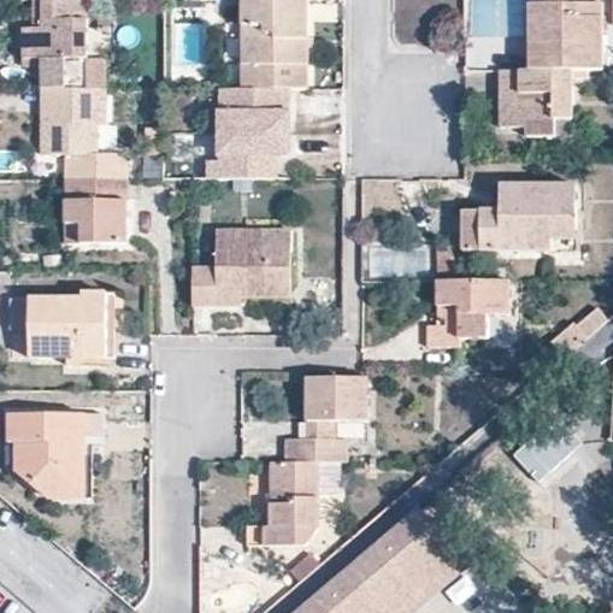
[(83,56),(82,0),(36,0),(37,25),(29,25),(21,25),(21,57),(37,57),(39,87),(47,87),(102,87),(102,54),(83,56)]
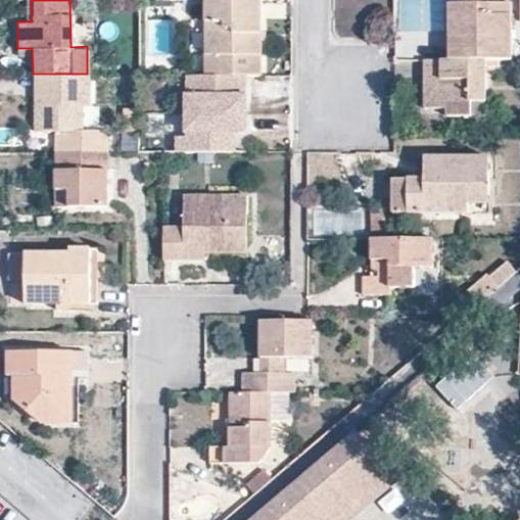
[(243,74),(258,74),(257,0),(203,0),(204,74),(243,74)]
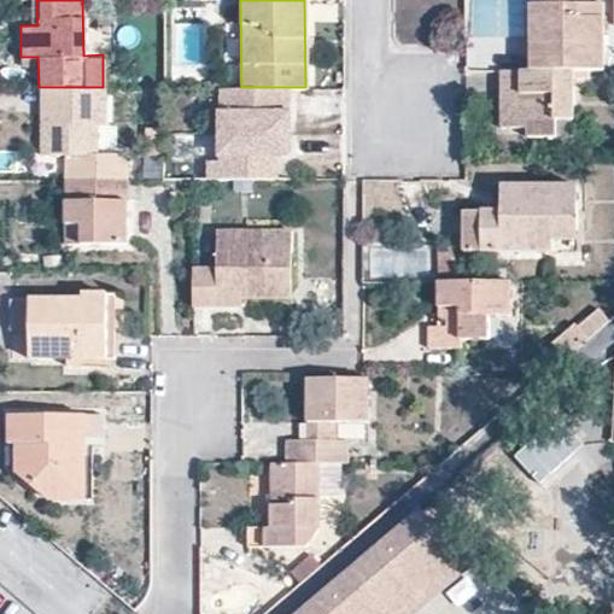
[(568,69),(598,69),(598,0),(576,1),(576,0),(560,0),(553,1),(553,0),(533,0),(533,1),(528,1),(528,69),(568,69)]
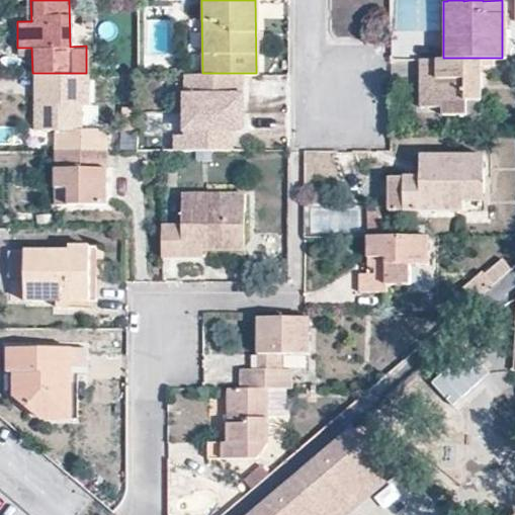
[(443,58),(417,58),(418,77),(427,76),(427,105),(441,105),(441,112),(465,112),(465,98),(477,98),(477,58),(443,58)]
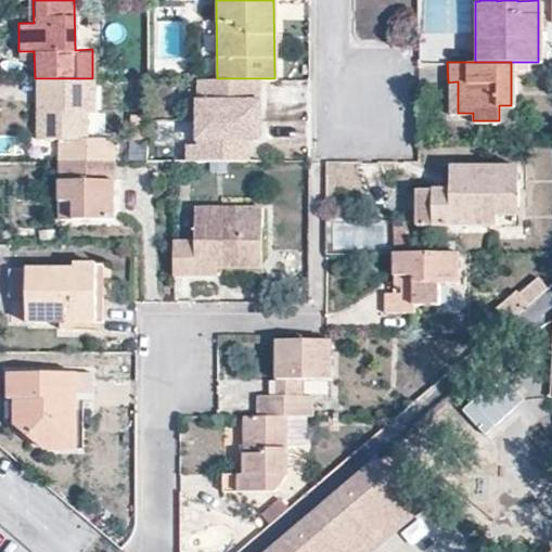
[(56,138),(58,159),(103,161),(102,136),(86,137),(86,141),(78,141),(77,138),(65,138),(65,132),(86,132),(86,111),(92,111),(92,78),(42,78),(42,92),(35,92),(35,138),(56,138)]
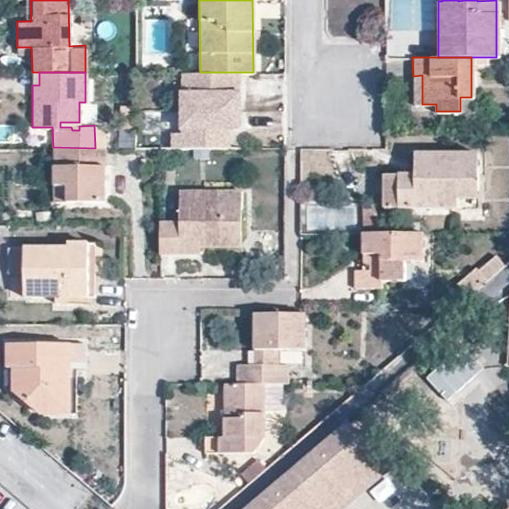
[(181,147),(230,147),(231,92),(238,92),(238,72),(200,72),(191,72),(191,91),(181,91),(181,147)]
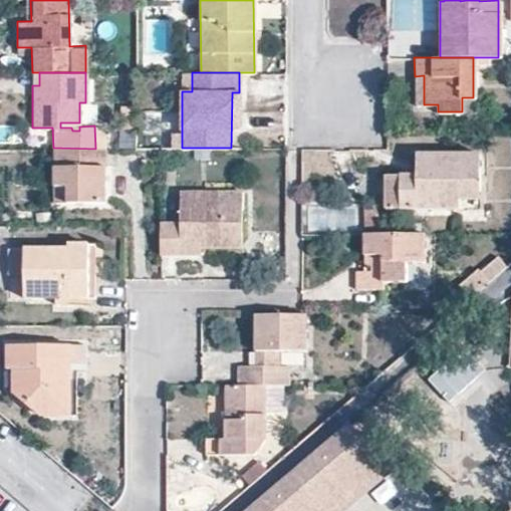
[(424,75),(415,76),(415,105),(424,104),(424,75)]
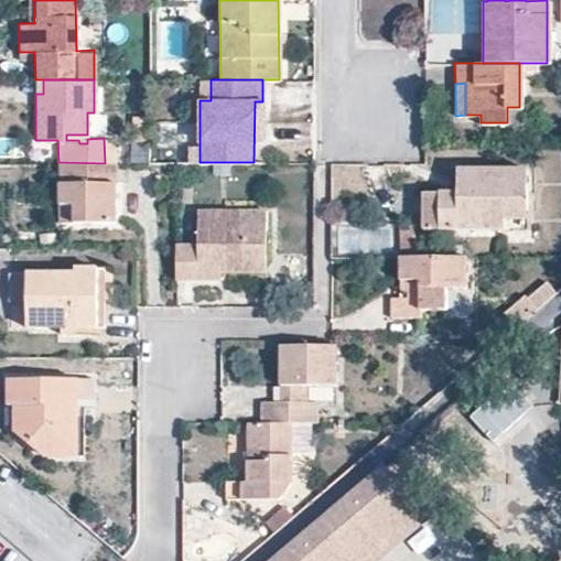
[(519,122),(519,107),(507,107),(507,122),(519,122)]
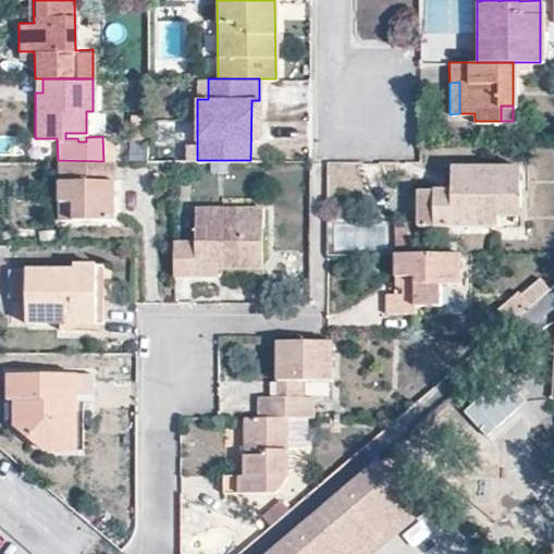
[(86,142),(86,137),(86,133),(65,133),(65,138),(77,138),(78,142),(86,142)]
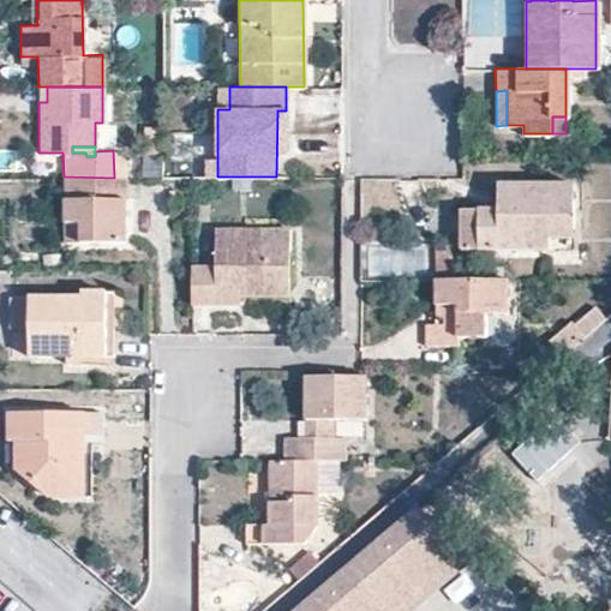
[(160,156),(160,177),(183,177),(184,155),(160,156)]
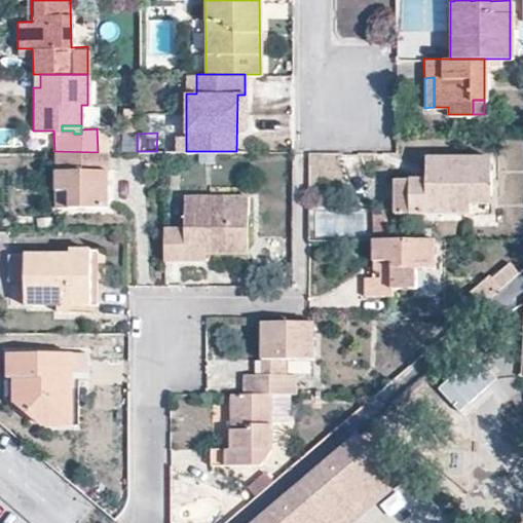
[(98,152),(54,151),(54,207),(105,206),(106,152),(98,152)]
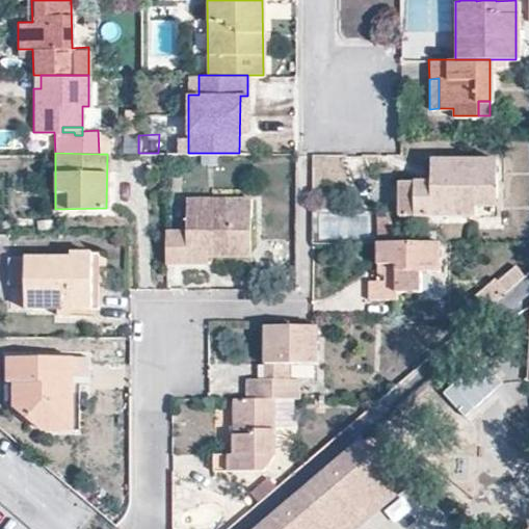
[(429,158),(428,180),(428,188),(395,187),(395,214),(473,214),(473,196),(495,196),(494,157),(429,158)]
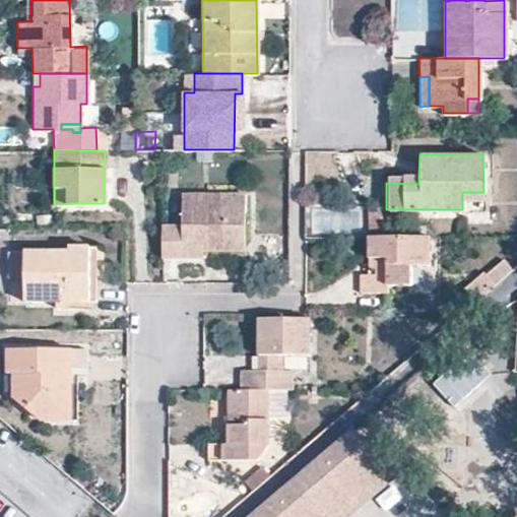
[(418,184),(418,176),(386,176),(386,183),(418,184)]
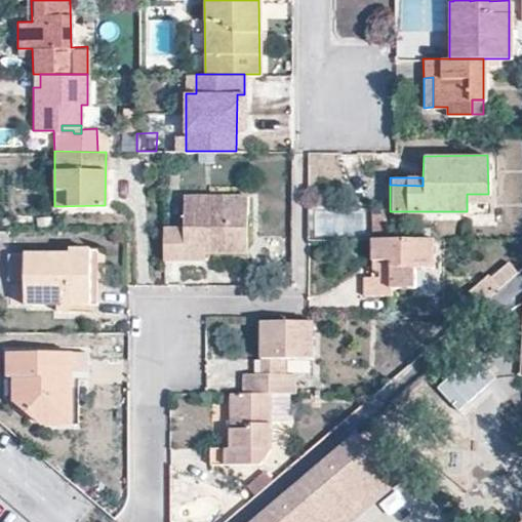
[(161,224),(161,258),(204,258),(204,251),(204,244),(245,244),(246,194),(184,195),(184,224),(161,224)]
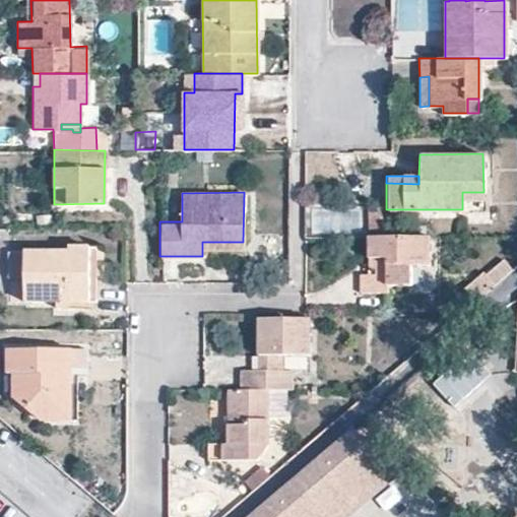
[(428,263),(428,236),(366,236),(366,256),(373,256),(373,273),(366,273),(357,273),(357,292),(385,293),(386,284),(407,284),(408,263),(428,263)]
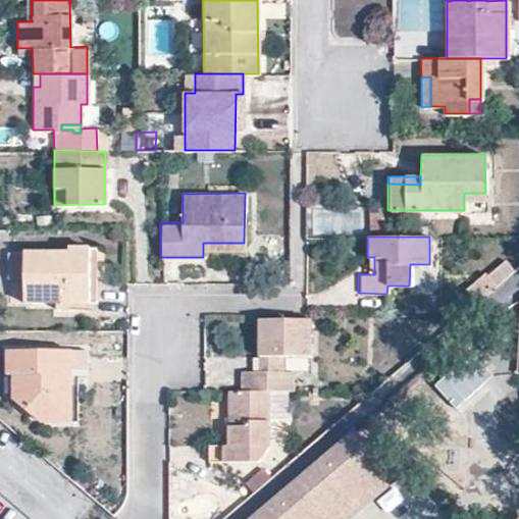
[(66,251),(22,251),(23,302),(88,302),(87,244),(66,245),(66,251)]
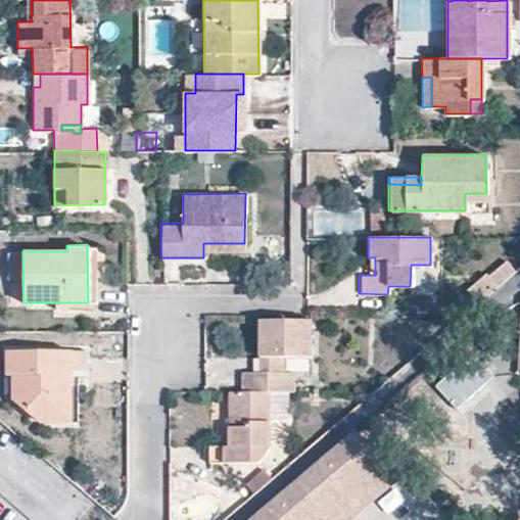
[(7,279),(5,302),(17,303),(19,281),(7,279)]
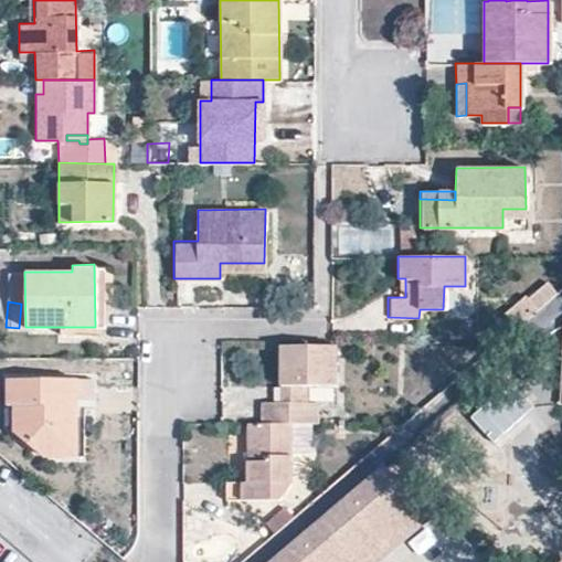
[(279,384),(305,384),(335,384),(333,346),(279,345),(279,384)]
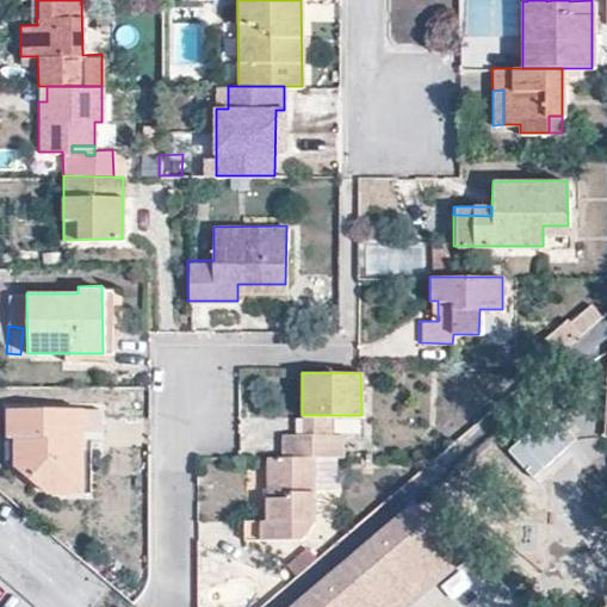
[(553,407),(509,445),(533,472),(577,434),(553,407)]
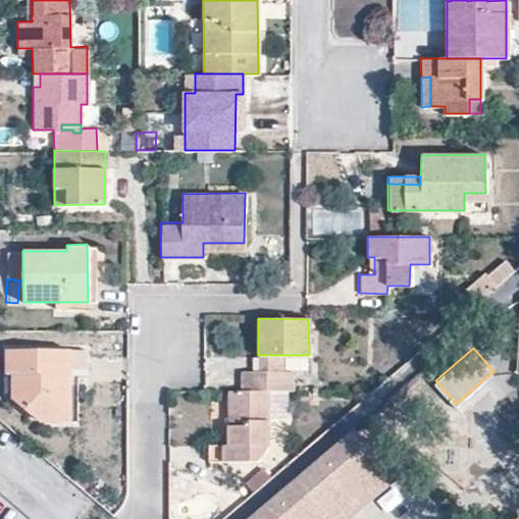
[(69,349),(4,350),(5,372),(12,372),(12,397),(40,420),(69,420),(69,349)]
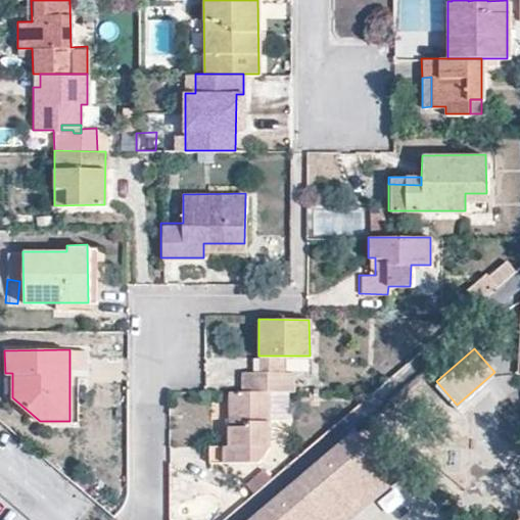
[(258,356),(258,371),(281,371),(282,356),(258,356)]
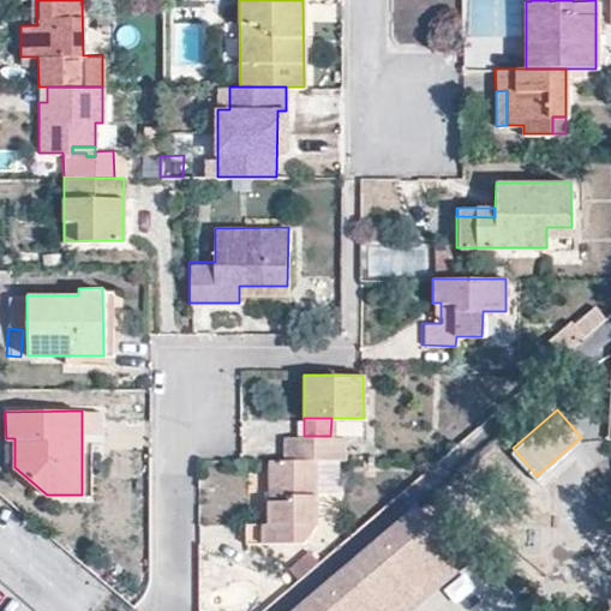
[(335,460),(341,460),(341,436),(330,436),(304,436),(283,436),(283,459),(312,460),(335,460)]
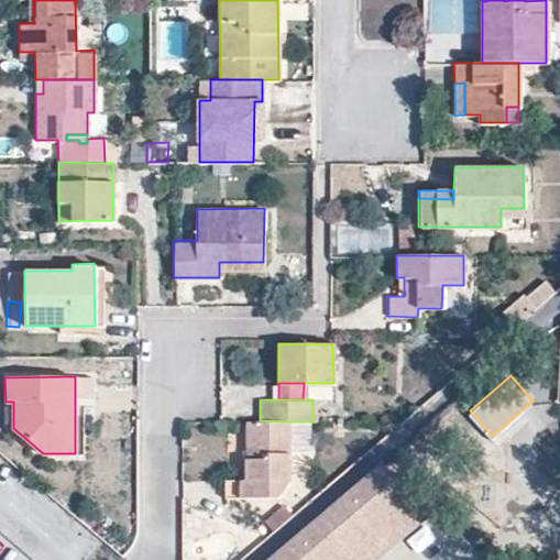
[(260,420),(244,421),(244,450),(244,480),(238,480),(223,480),(222,497),(276,497),(286,483),(286,450),(286,421),(260,420)]
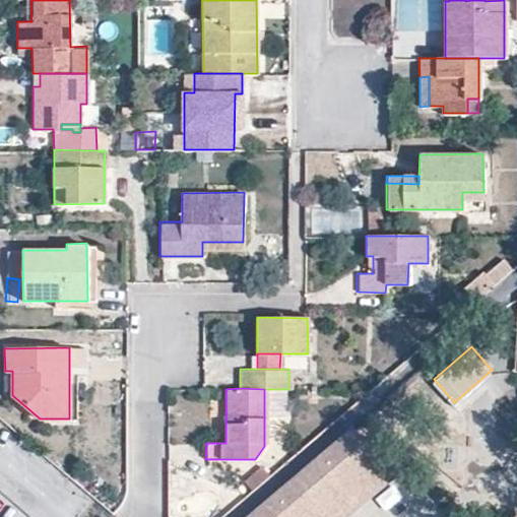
[(282,415),(283,389),(264,389),(264,415),(282,415)]
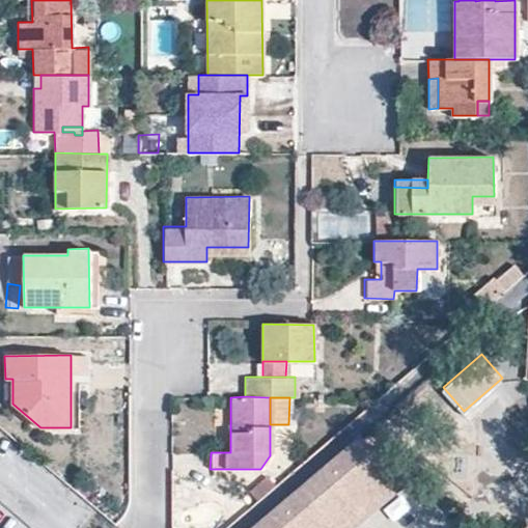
[(0,471),(26,494),(46,472),(0,433),(0,471)]
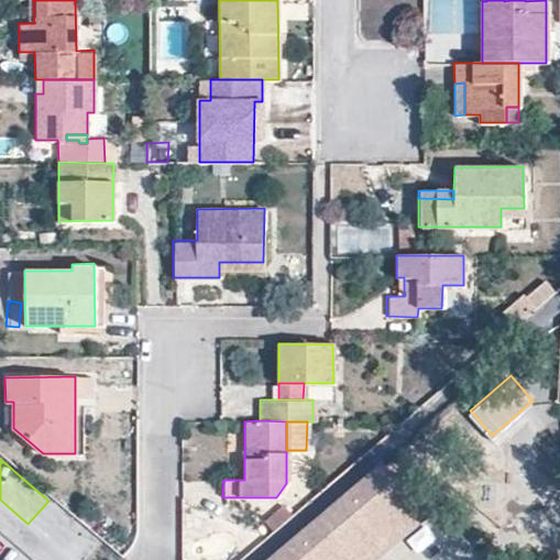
[(384,468),(275,559),(365,559),(383,545),(382,541),(417,513),(405,500),(409,497),(384,468)]
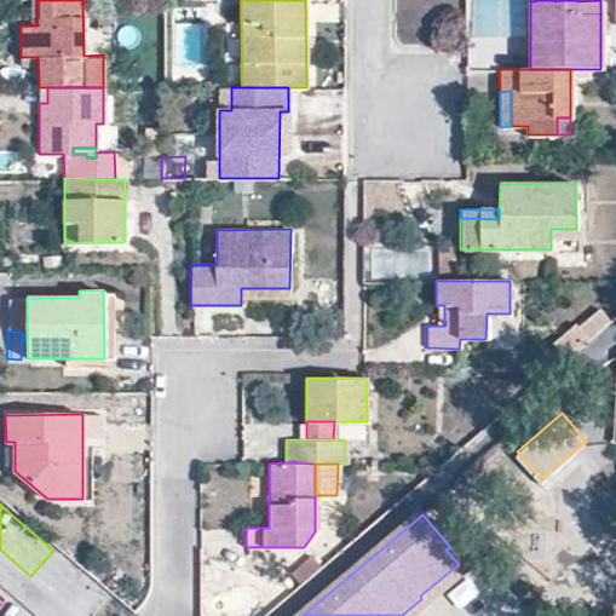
[(291,573),(299,585),(322,565),(311,554),(291,573)]
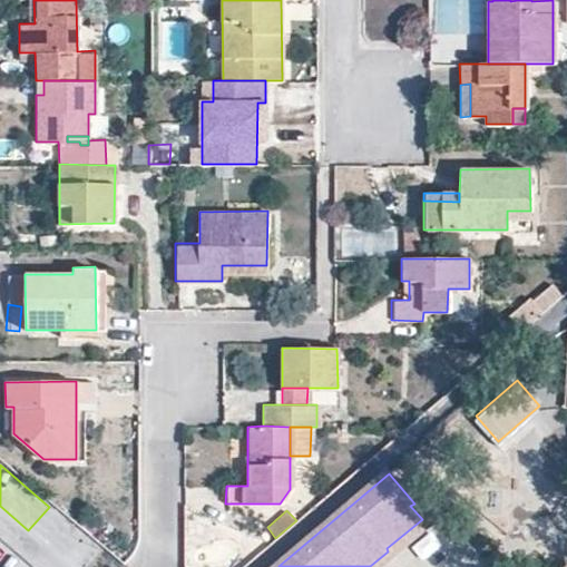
[(383,566),(429,528),(422,519),(387,548),(388,551),(370,566),(383,566)]
